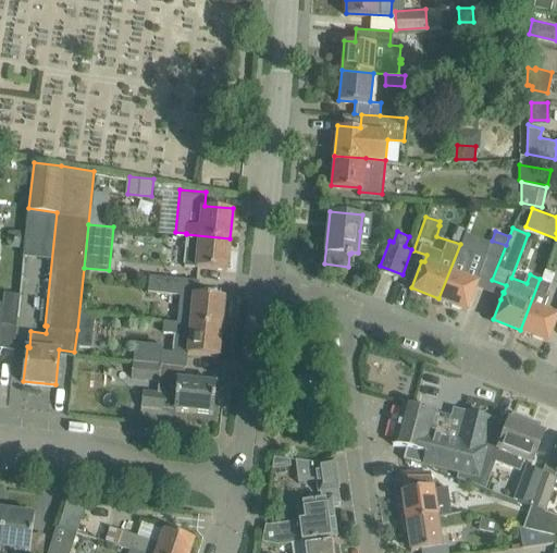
[(184,263),(206,266),(227,268),(230,238),(186,234),(184,263)]
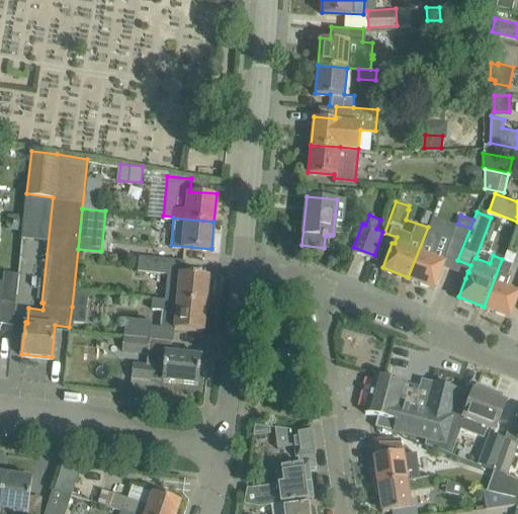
[(439,231),(428,227),(408,277),(434,287),(446,256),(457,260),(470,228),(455,224),(448,245),(435,240),(439,231)]
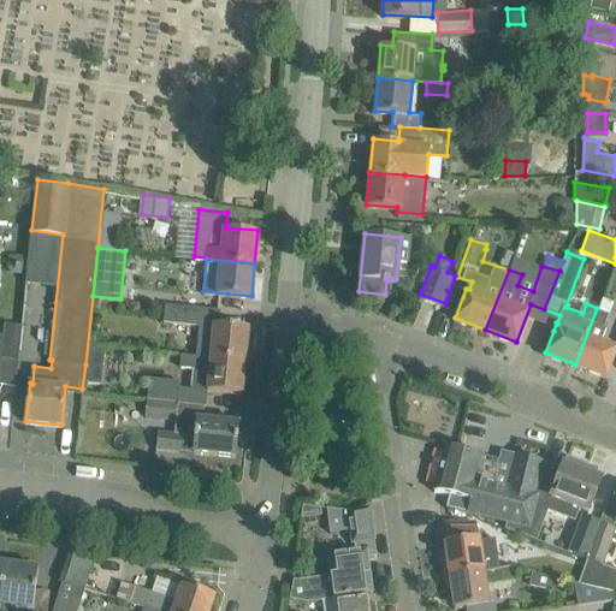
[(183,353),(244,359),(248,326),(209,322),(211,306),(165,302),(163,321),(197,324),(196,354),(183,353)]
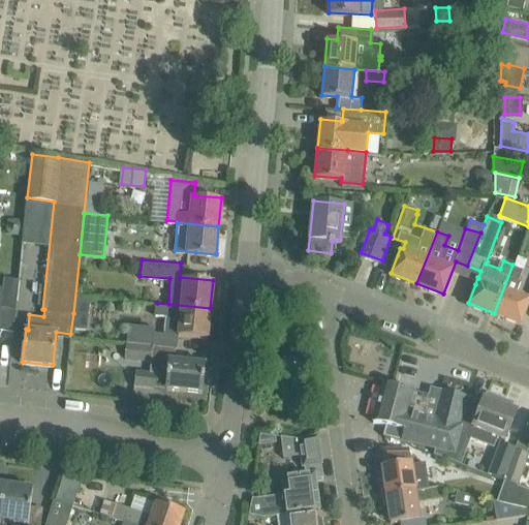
[(512,265),(494,313),(521,323),(528,300),(528,297),(516,291),(521,280),(518,279),(523,268),(512,265)]
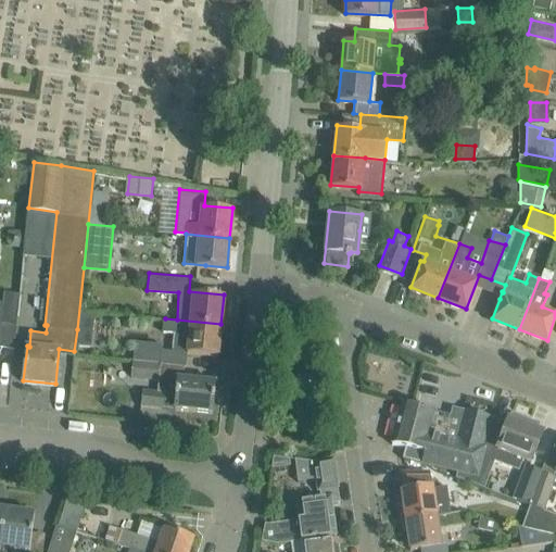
[(20,291),(2,289),(0,314),(0,320),(16,322),(20,291)]
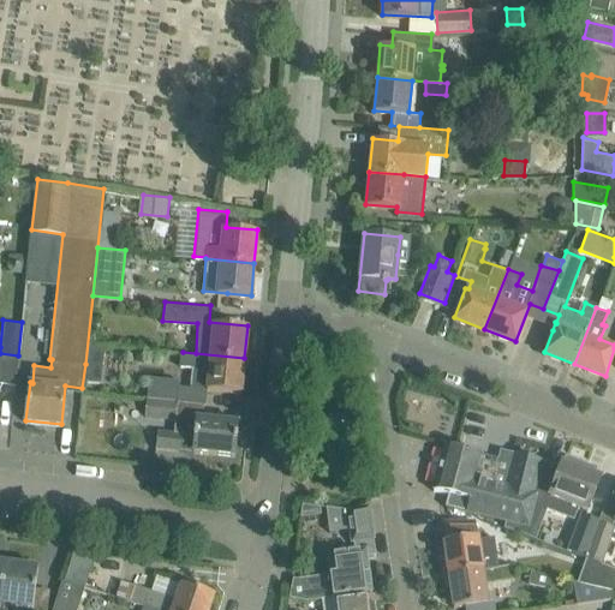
[(145,398),(175,400),(181,400),(206,402),(207,388),(242,392),(244,358),(183,352),(180,352),(179,365),(191,365),(190,384),(179,384),(180,376),(147,374),(145,398)]
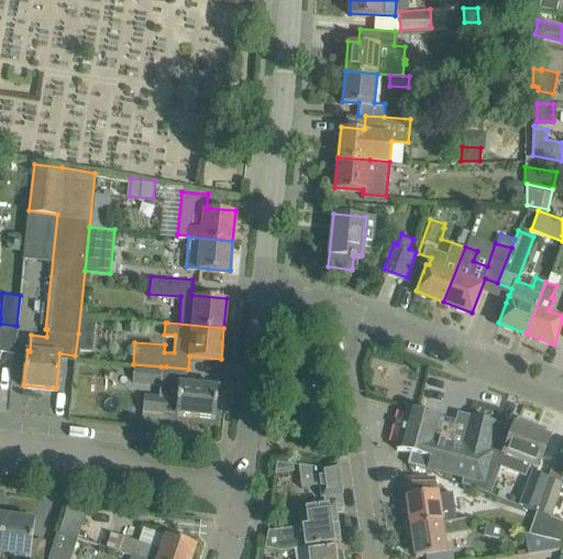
[(161,366),(133,364),(132,381),(159,382),(161,366)]
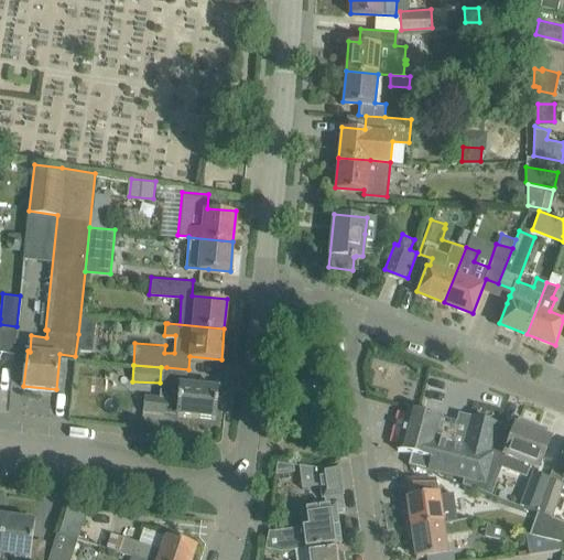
[(218,386),(177,381),(175,412),(215,417),(218,386)]
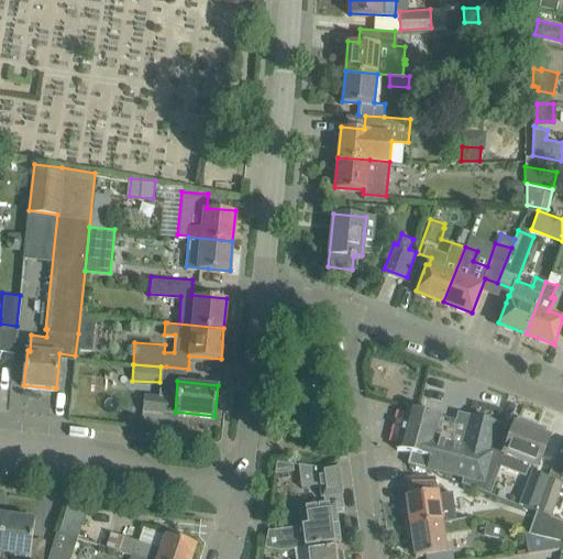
[(156,386),(144,385),(142,408),(163,410),(165,394),(155,393),(156,386)]
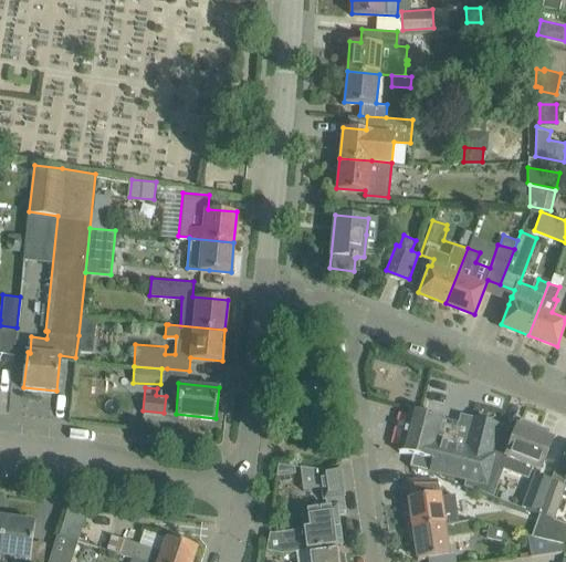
[(501,423),(471,415),(461,412),(459,420),(409,407),(398,449),(431,458),(428,468),(484,484),(491,461),(500,426),(501,423)]
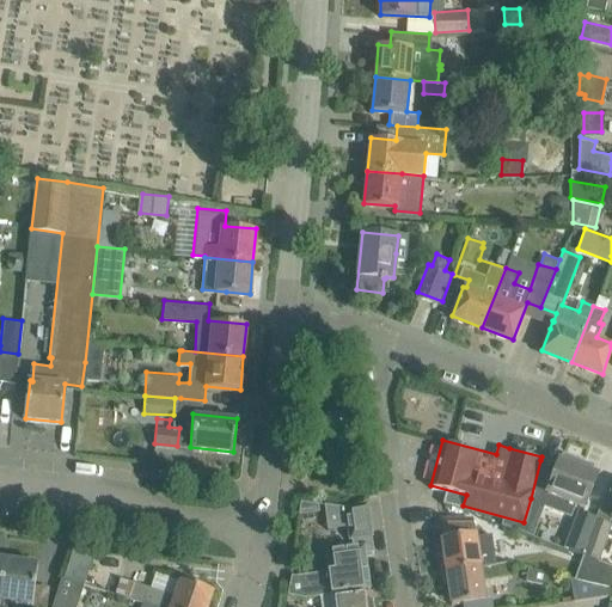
[(585,507),(598,472),(582,467),(585,460),(562,452),(560,458),(556,466),(540,460),(531,498),(569,514),(574,503),(585,507)]
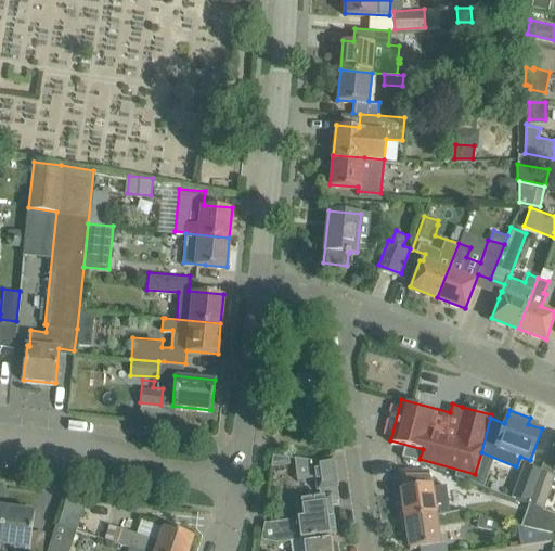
[(272,452),(271,464),(289,462),(288,455),(272,452)]
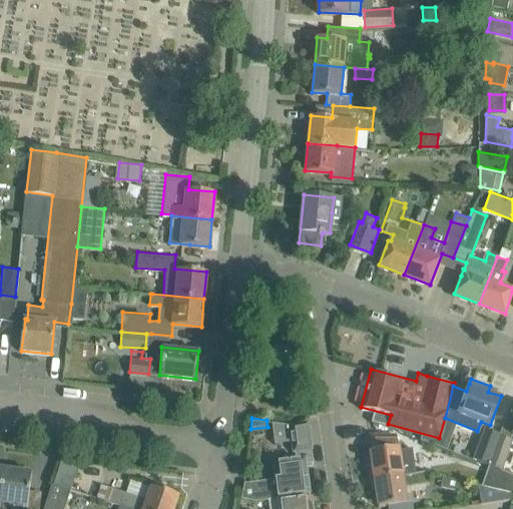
[(243,481),(241,497),(255,499),(310,492),(306,463),(314,461),(312,448),(308,421),(289,424),(271,421),(272,423),(275,442),(292,439),(293,450),(295,450),(296,458),(277,461),(279,474),(276,474),(275,474),(275,477),(243,481)]
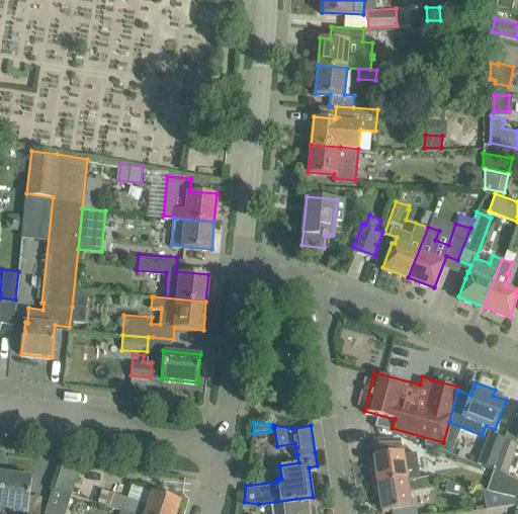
[(493,467),(504,437),(491,432),(483,454),(468,449),(465,457),(493,467)]
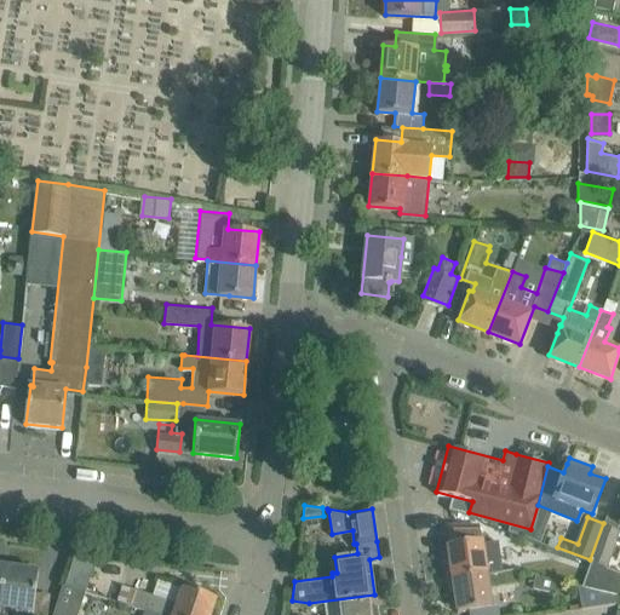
[(447,545),(452,578),(504,570),(499,539),(482,541),(478,519),(446,524),(447,530),(443,532),(445,541),(448,542),(449,544),(447,545)]
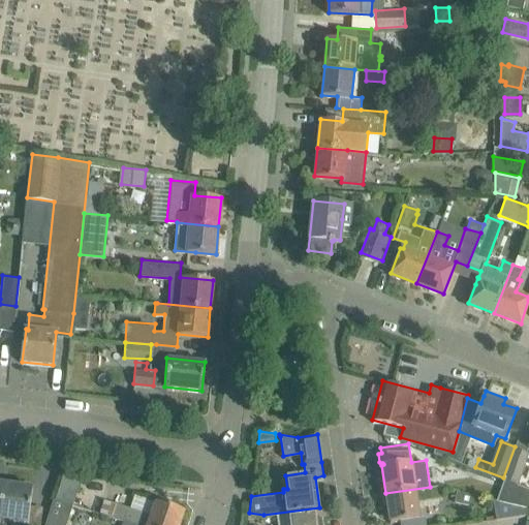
[(517,483),(528,452),(515,446),(503,477),(517,483)]
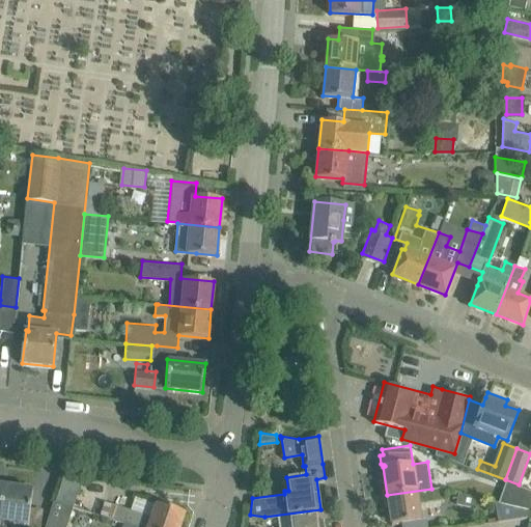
[(33,488),(4,484),(0,514),(0,526),(9,526),(10,522),(28,524),(33,488)]
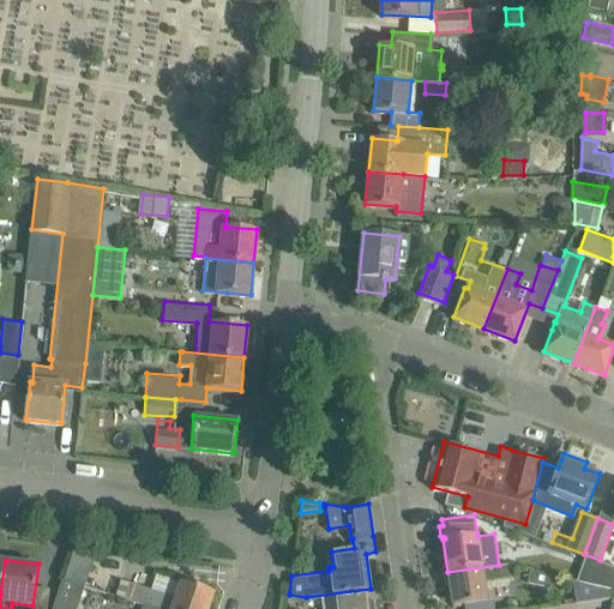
[(511,562),(499,565),(447,572),(452,604),(464,603),(464,608),(494,608),(493,598),(486,600),(483,588),(509,584),(507,578),(512,577),(512,573),(511,562)]
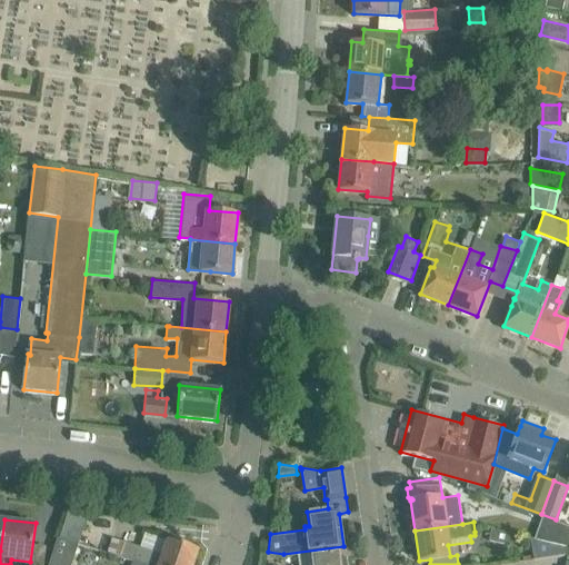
[(65,523),(61,534),(62,535),(79,541),(82,528),(65,523)]
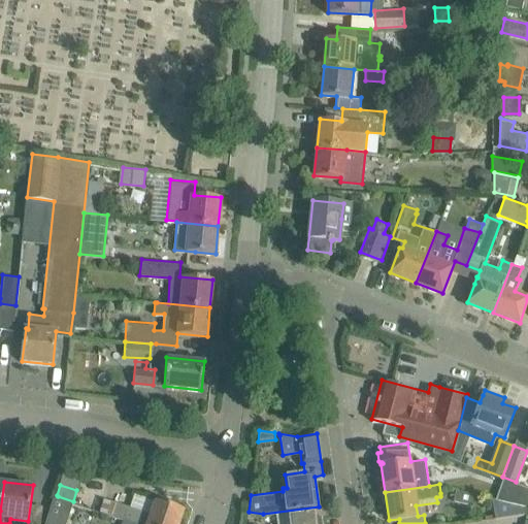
[(455,489),(453,499),(474,504),(476,494),(455,489)]
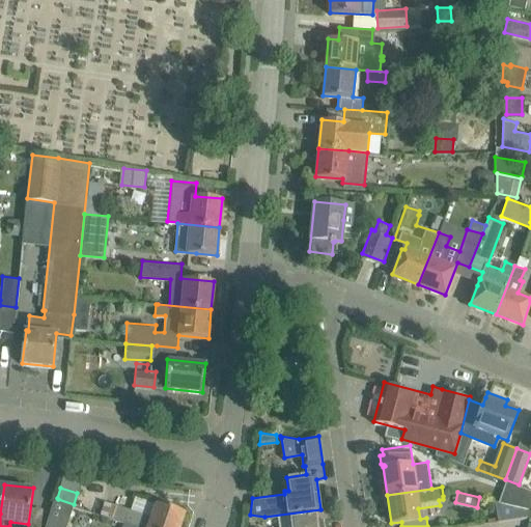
[(54,497),(44,526),(65,526),(68,519),(53,514),(58,499),(57,498),(54,497)]
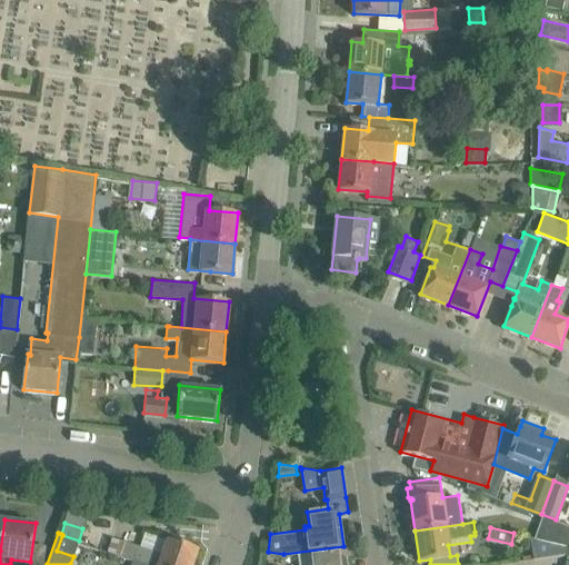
[(548,541),(548,539),(530,535),(533,557),(567,553),(565,545),(548,541)]
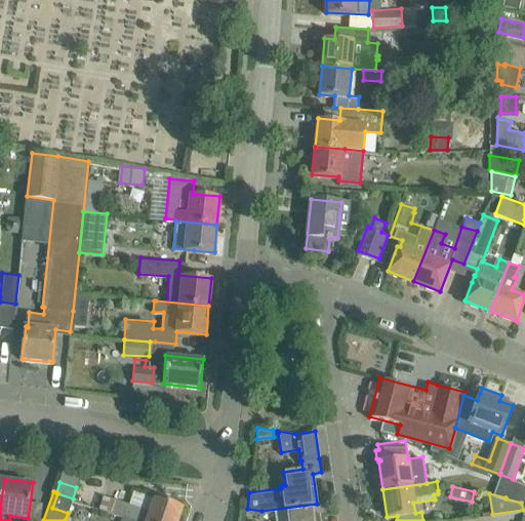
[(155,497),(151,510),(115,498),(104,494),(99,507),(123,515),(123,516),(137,520),(177,520),(183,507),(155,497)]
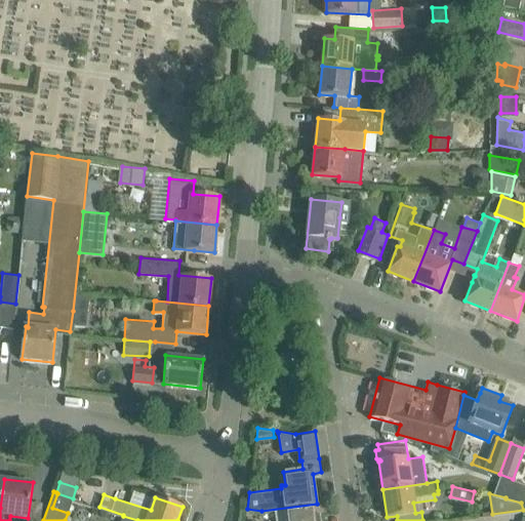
[(319,520),(318,508),(297,511),(287,512),(288,520),(319,520)]
